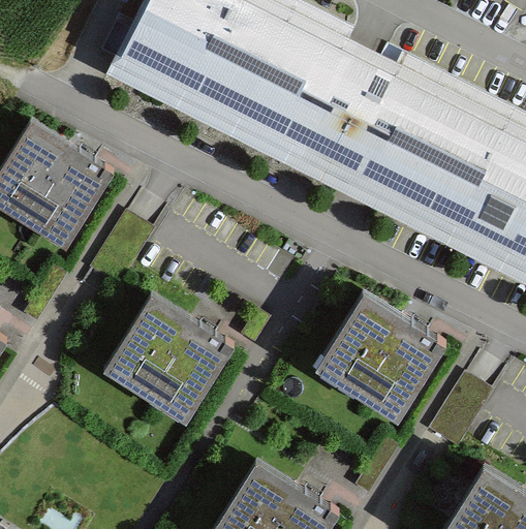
[(525,119),(284,0),(126,0),(92,70),(525,284),(525,119)]
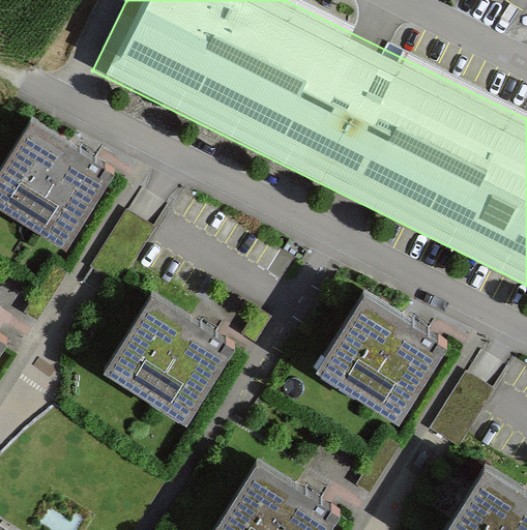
[(0,209),(66,251),(114,175),(33,125),(0,178),(0,209)]
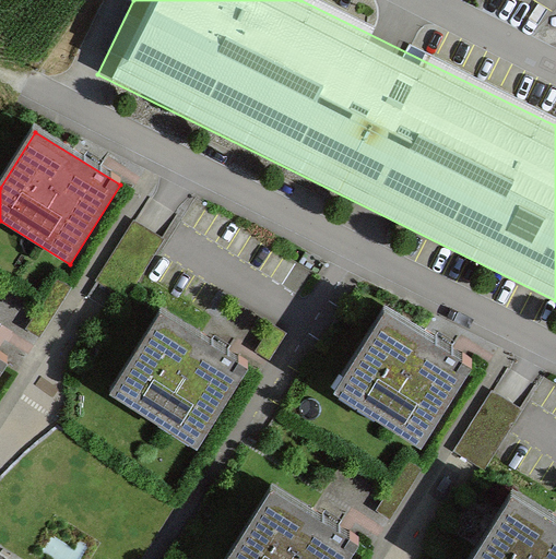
[(424,436),(474,356),(390,302),(340,383),(424,436)]
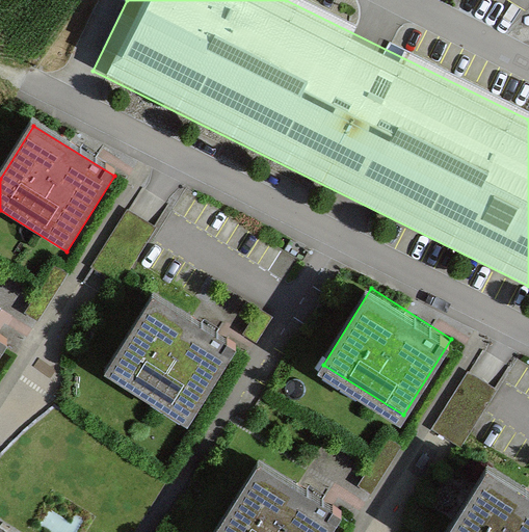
[(191,417),(237,343),(157,293),(110,366),(191,417)]
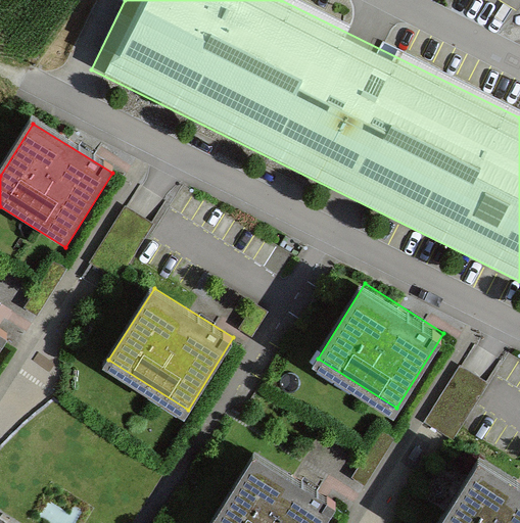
[(463,365),(428,422),(459,439),(493,382),(463,365)]
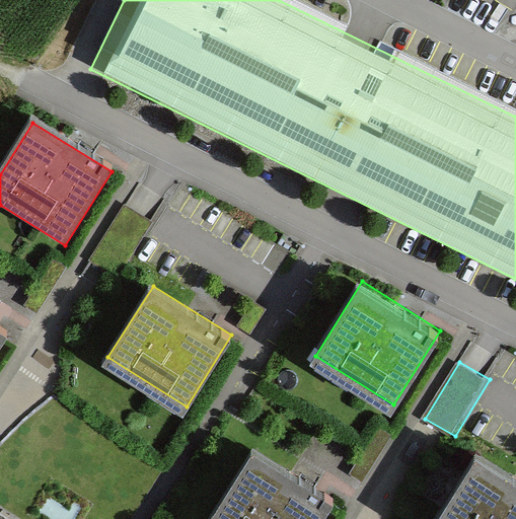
[(322,518),(337,497),(255,446),(209,518),(322,518)]
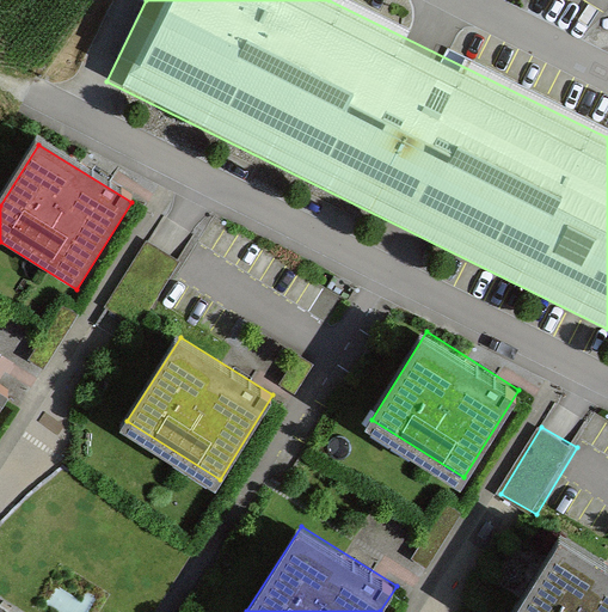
[(607,560),(564,532),(513,611),(607,611),(607,560)]
